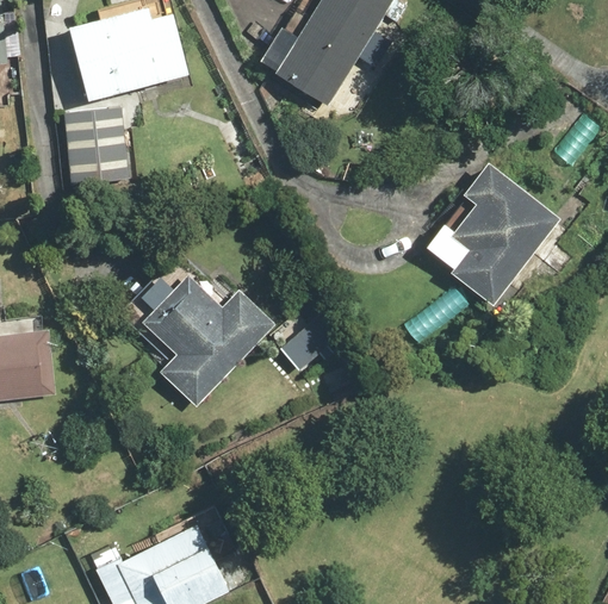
[(328,107),(394,0),(317,0),(296,37),(278,26),(255,63),(328,107)]
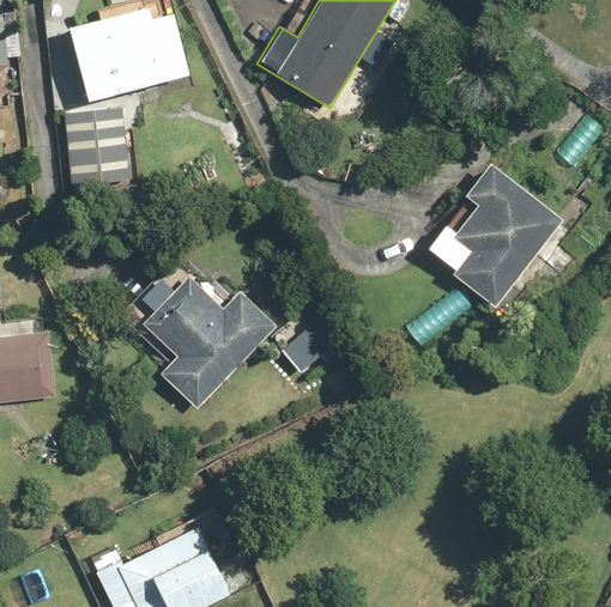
[(68,26),(86,101),(189,76),(174,14),(152,19),(149,6),(68,26)]
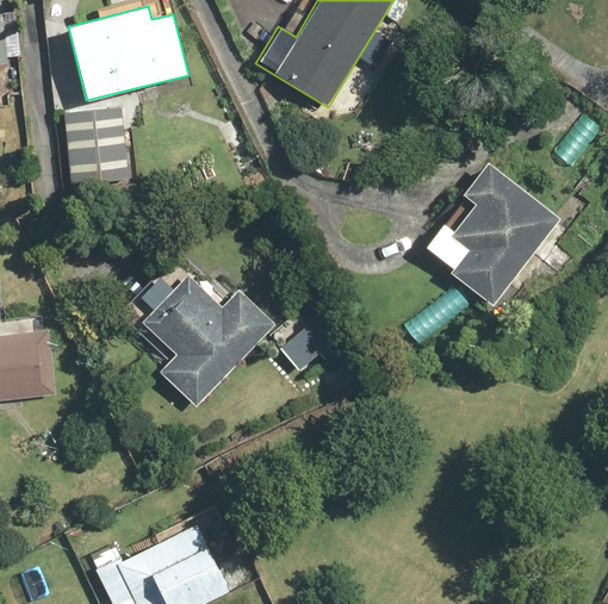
[(121,106),(62,112),(69,188),(128,184),(121,106)]
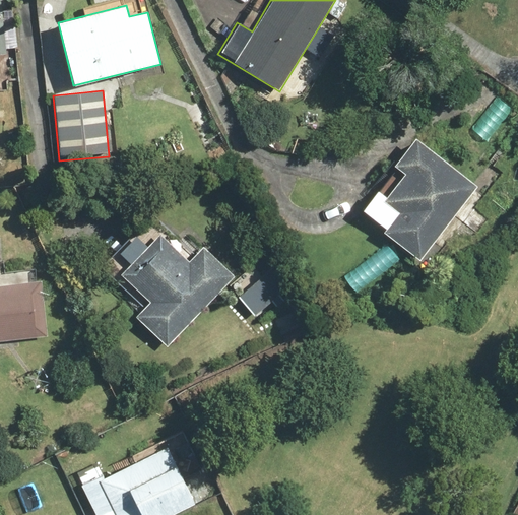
[(389,178),(362,212),(383,229),(380,234),(416,263),(474,191),(413,142),(395,166),(404,173),(396,183),(389,178)]
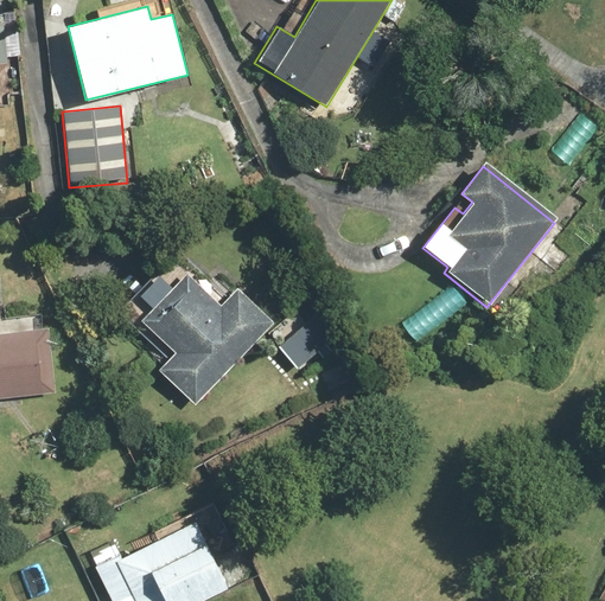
[(139,321),(173,355),(158,371),(195,407),(273,327),(236,291),(227,301),(225,301),(191,268),(139,321)]
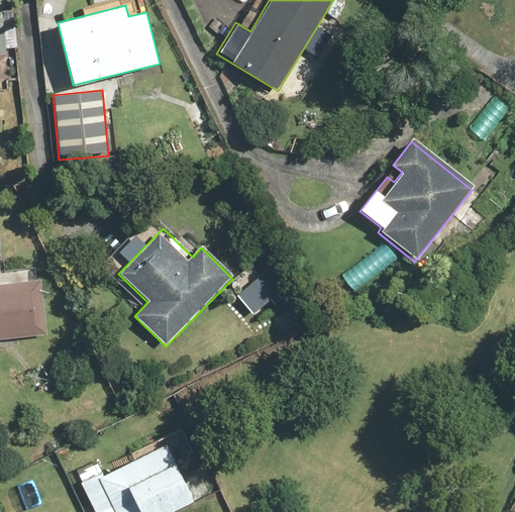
[(267,302),(278,314),(292,302),(264,272),(237,297),(253,315),(267,302)]
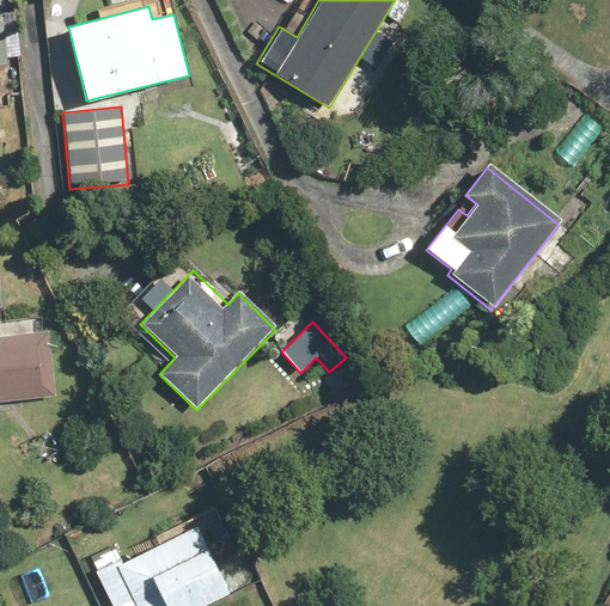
[(0,402),(52,397),(43,325),(0,330),(0,402)]
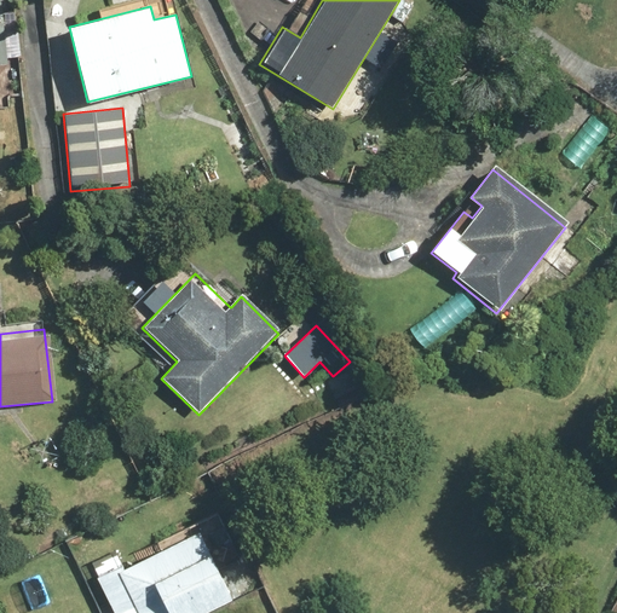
[(206,612),(232,600),(201,532),(124,570),(116,555),(91,568),(111,612),(206,612)]
